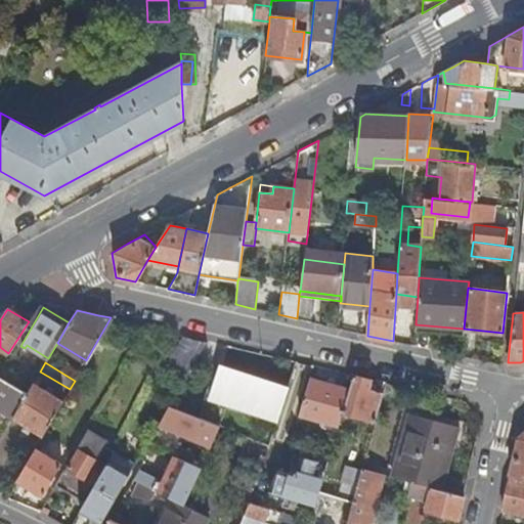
[(287,387),(220,365),(209,397),(276,421),(287,387)]
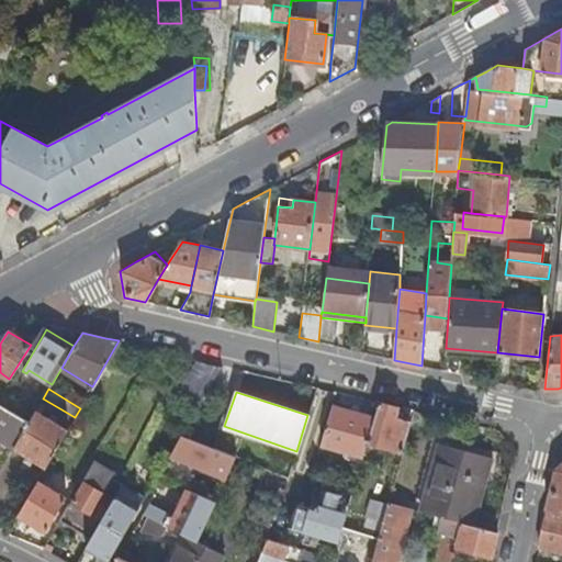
[(368,441),(403,452),(411,423),(396,418),(400,407),(379,402),(374,417),(368,441)]
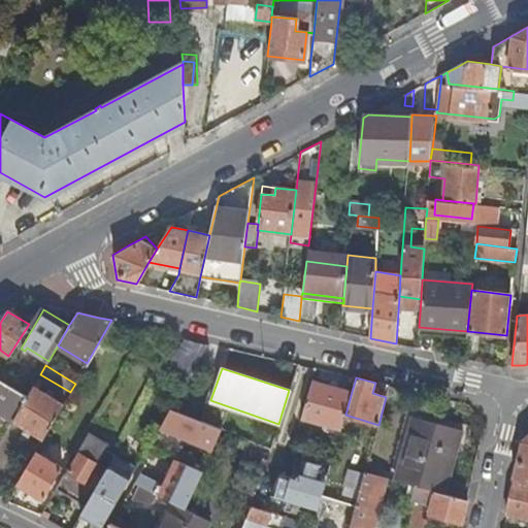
[(27,397),(0,380),(0,411),(13,420),(27,397)]
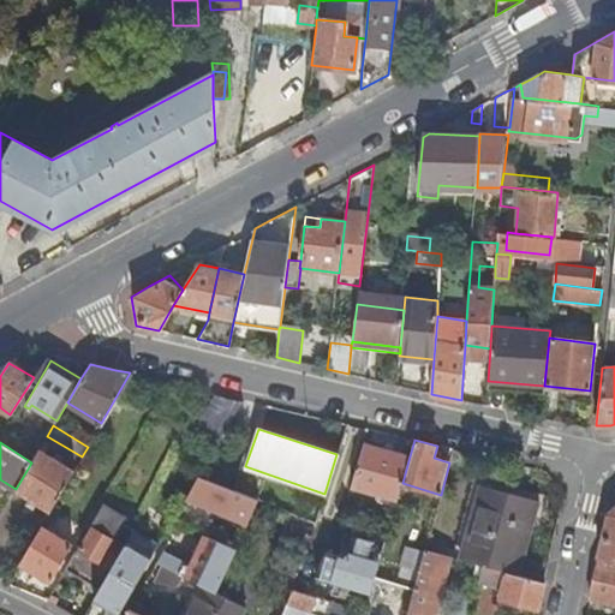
[(16,489),(51,511),(75,470),(45,453),(49,446),(43,442),(31,463),(16,489)]
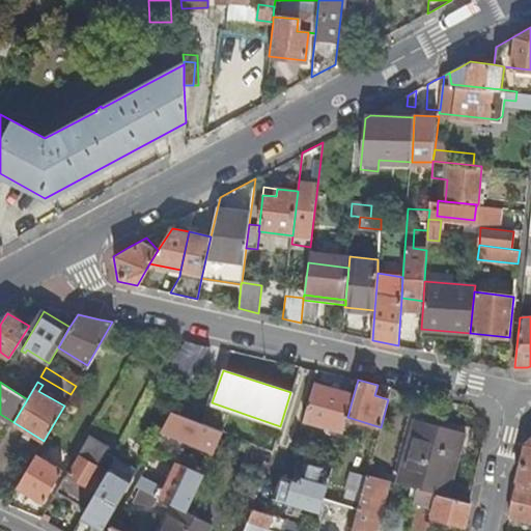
[(313,383),(303,420),(343,431),(347,417),(354,394),(313,383)]
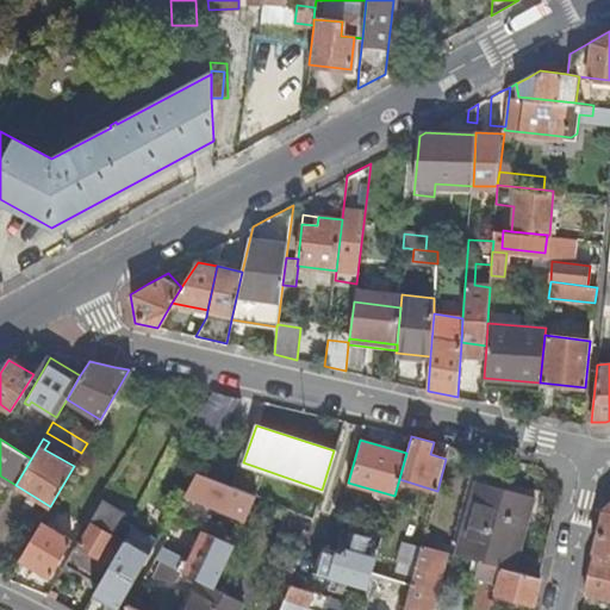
[(244,521),(256,496),(198,471),(186,492),(241,516),(240,518),(244,521)]
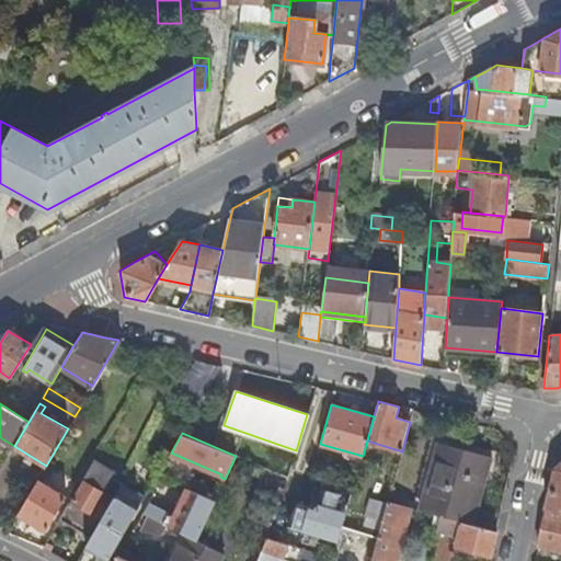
[(437,443),(420,510),(441,515),(473,525),(492,457),(437,443)]
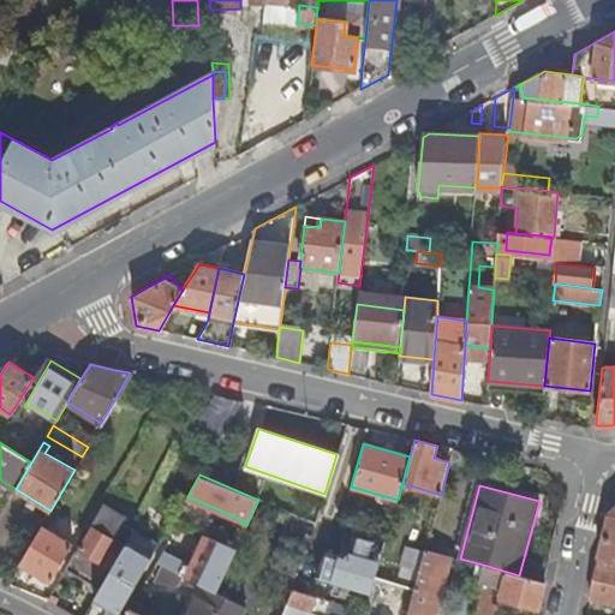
[(129,539),(136,529),(101,508),(66,568),(100,589),(129,539)]
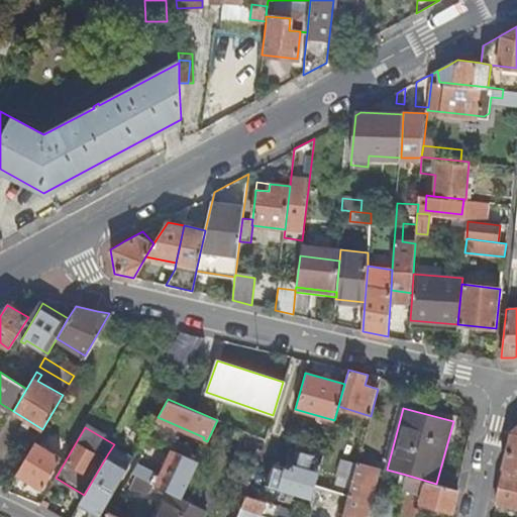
[(503,470),(516,472),(516,428),(511,433),(503,470)]
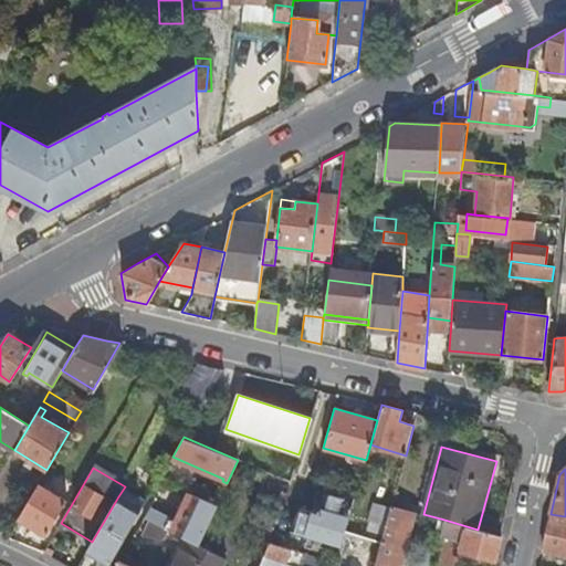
[(39,484),(19,519),(46,535),(67,501),(39,484)]
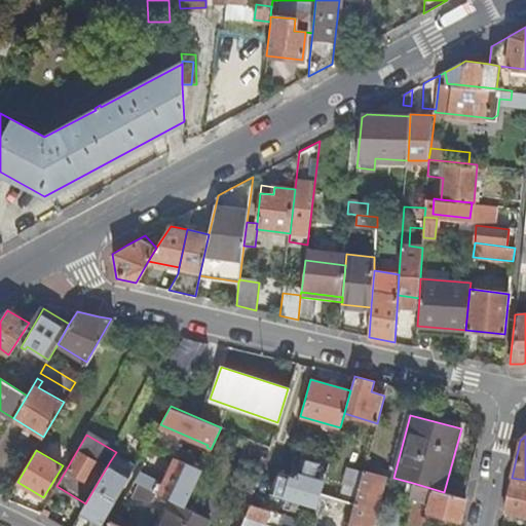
[(132,474),(137,464),(116,452),(110,461),(132,474)]
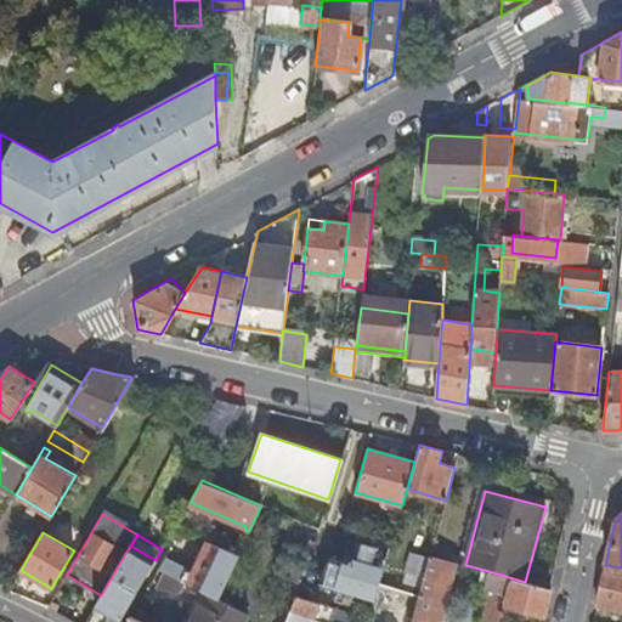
[(373,601),(386,552),(348,541),(334,591),(373,601)]
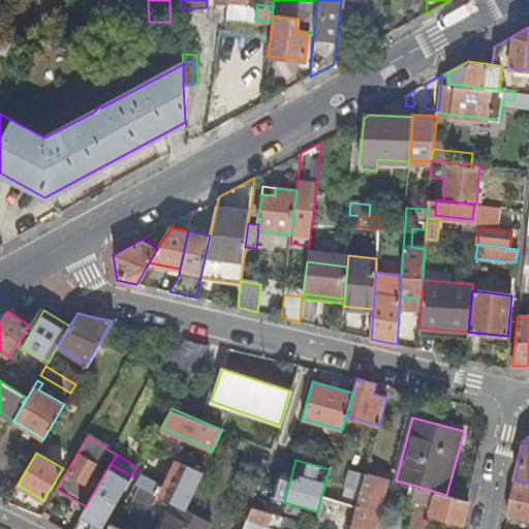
[(187,466),(181,463),(164,499),(175,504),(185,509),(203,472),(190,467),(187,466)]
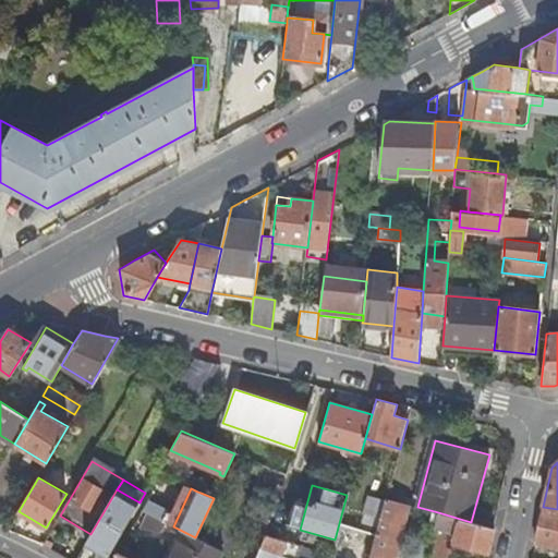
[(108,557),(140,502),(117,489),(91,534),(76,557),(94,557),(98,552),(108,557)]
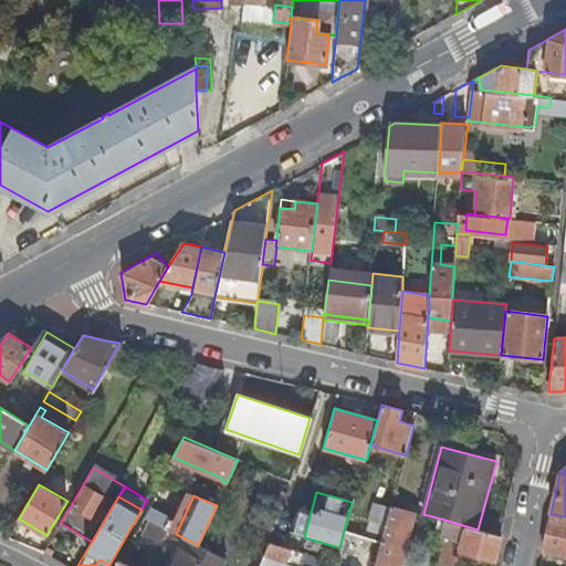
[(400,565),(417,512),(391,505),(374,565),(400,565)]
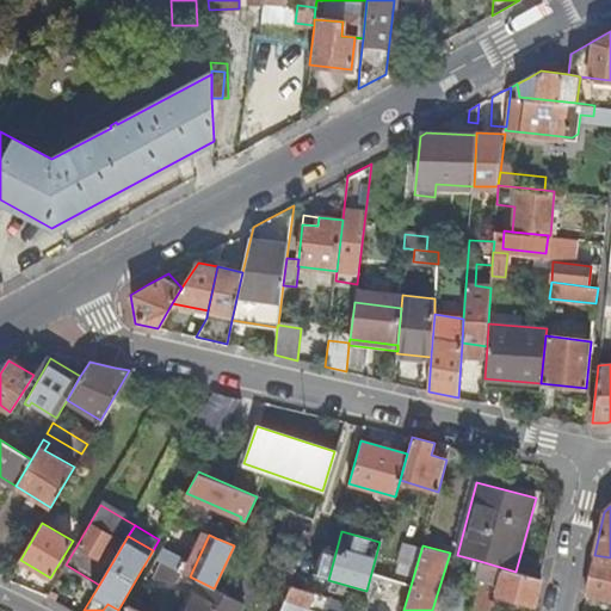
[(174,567),(185,573),(187,567),(183,565),(185,560),(162,548),(156,557),(162,561),(174,567)]
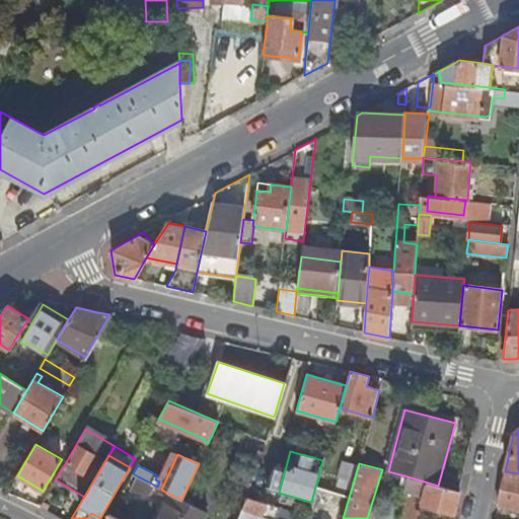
[(518,509),(518,473),(505,471),(502,487),(498,505),(518,509)]
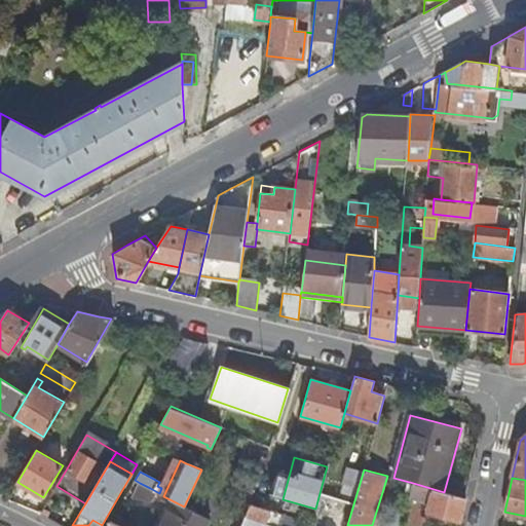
[(150,488),(140,483),(133,497),(144,500),(150,488)]
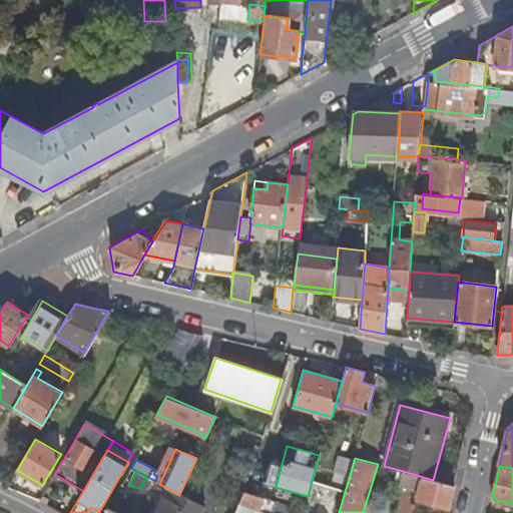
[(455,486),(433,480),(403,471),(400,483),(420,488),(415,503),(425,506),(427,501),(450,507),(455,486)]
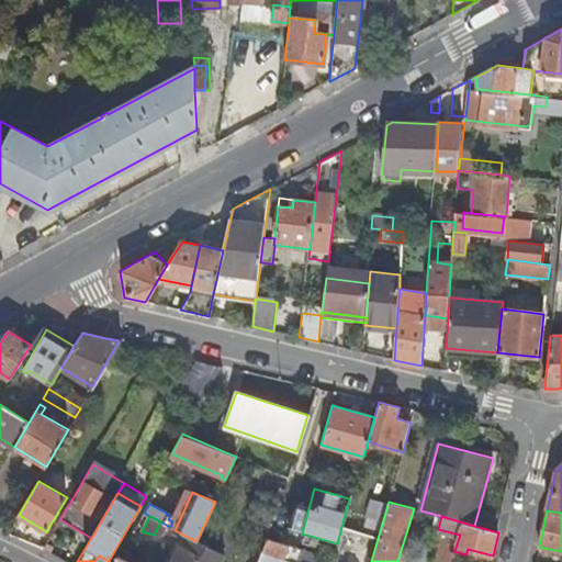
[(218,561),(223,555),(197,541),(186,536),(171,561),(218,561)]
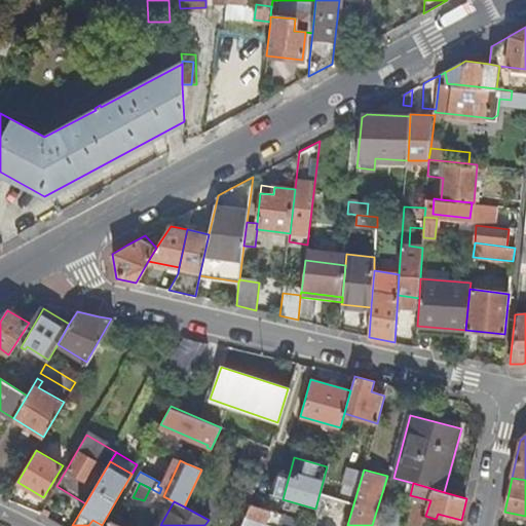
[(276,525),(282,514),(250,504),(245,518),(240,525),(276,525)]
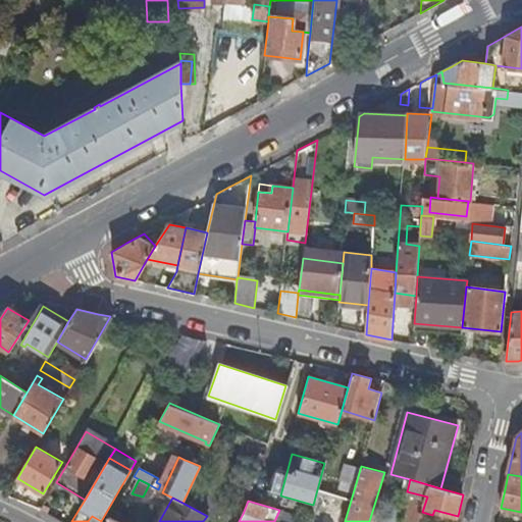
[(50,507),(44,504),(41,509),(47,513),(50,507)]
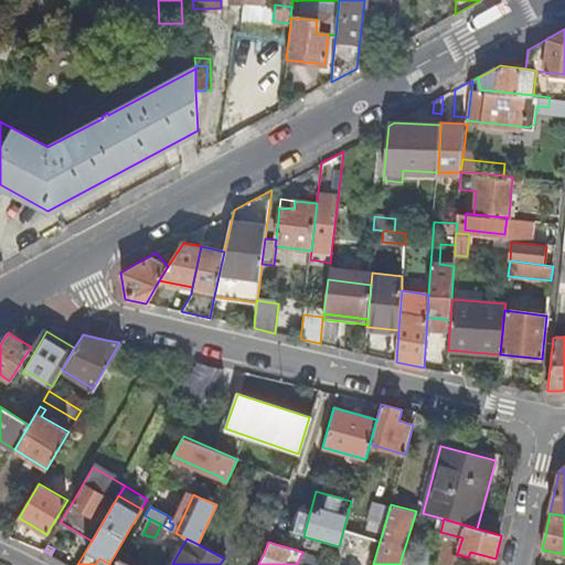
[(317,564),(320,557),(302,552),(297,564),(317,564)]
